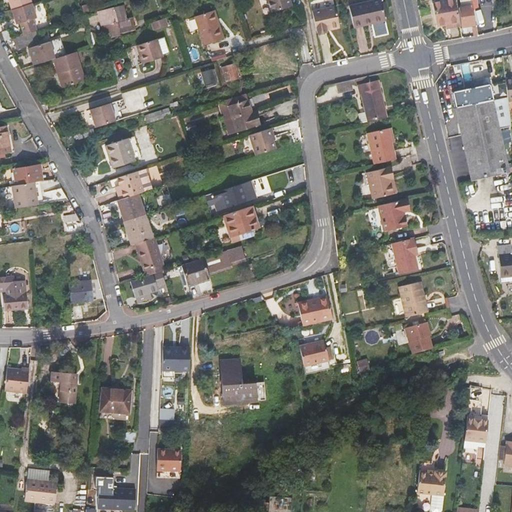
[(8,0),(12,11),(33,4),(31,0),(8,0)]
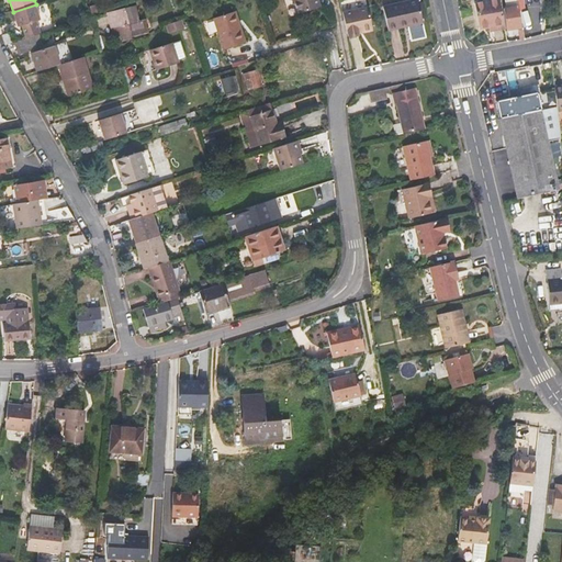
[(291,0),(295,12),(318,6),(316,0),(291,0)]
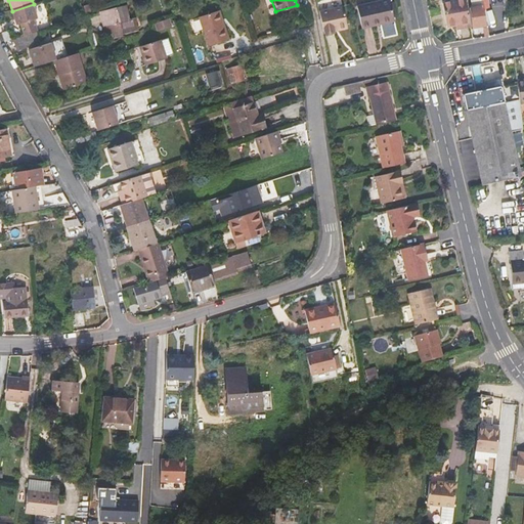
[(389,0),(380,0),(356,5),(361,25),(379,22),(380,24),(394,20),(389,0)]
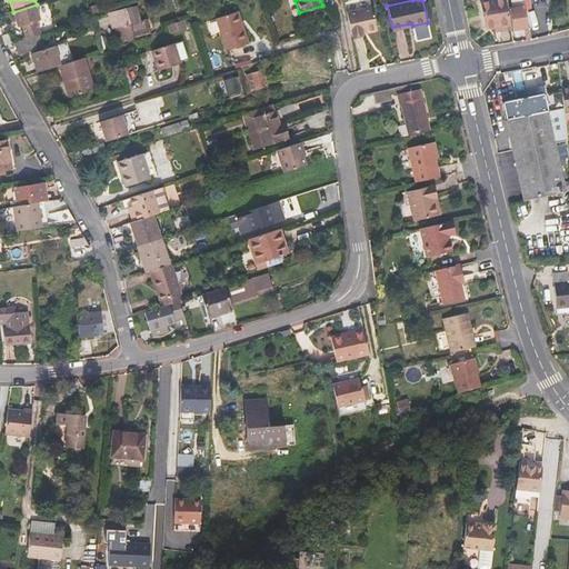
[(481,5),(486,28),(496,26),(509,23),(506,0),(481,5)]
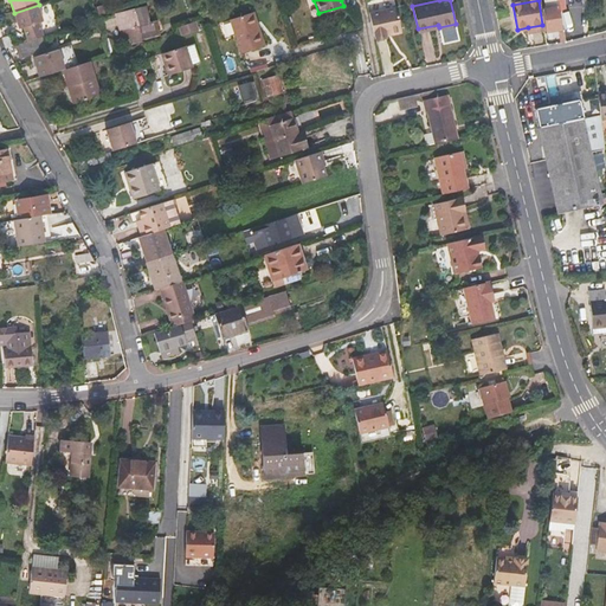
[(545,0),(546,7),(543,8),(546,28),(560,26),(555,0),(545,0)]
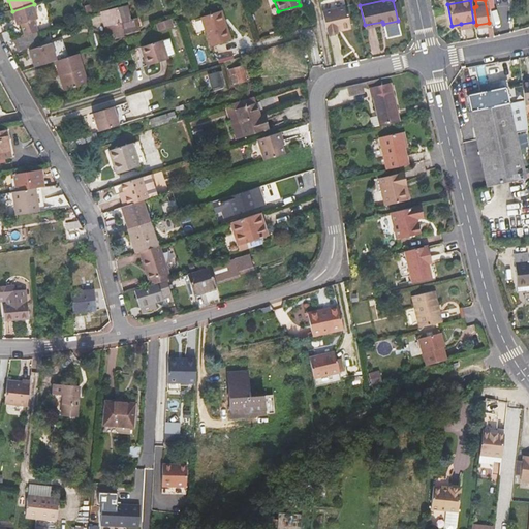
[(18,25),(22,24),(25,35),(30,34),(39,31),(35,20),(38,18),(34,4),(12,11),(18,25)]
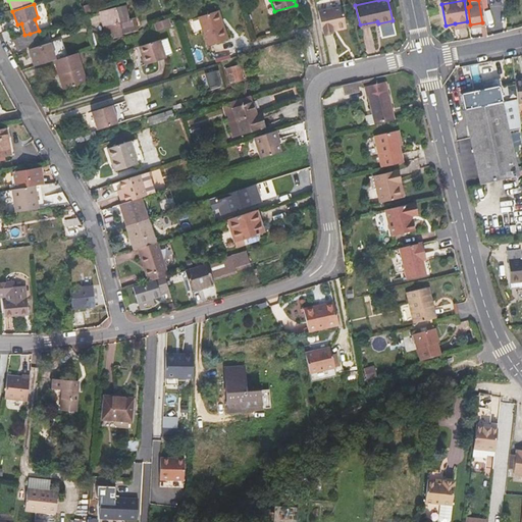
[(93,11),(91,4),(85,6),(88,13),(93,11)]
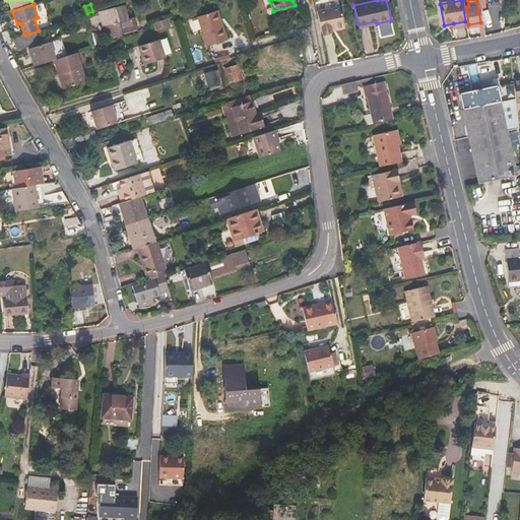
[(342,24),(343,24),(338,4),(316,9),(321,34),(331,31),(330,26),(333,26),(336,27),(341,26),(342,24)]
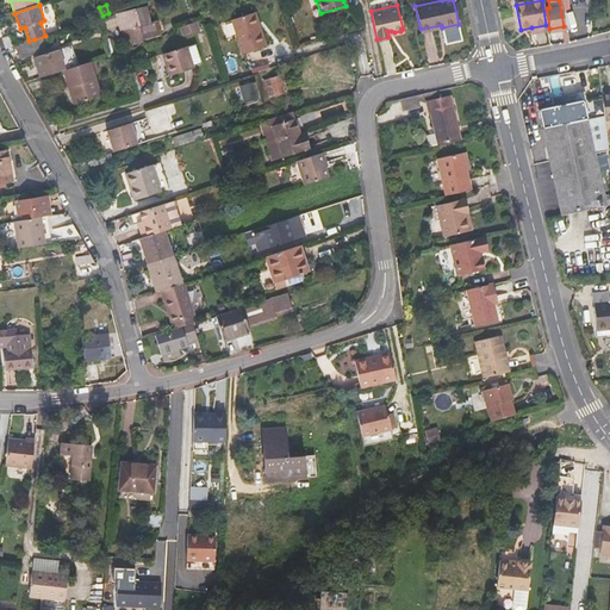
[(142,39),(142,37),(159,33),(156,24),(150,25),(145,8),(117,14),(122,38),(131,37),(132,42),(142,39)]
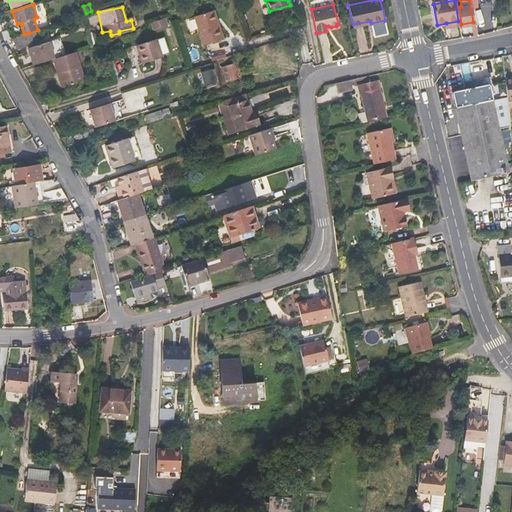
[(194,17),(203,46),(222,40),(213,11),(194,17)]
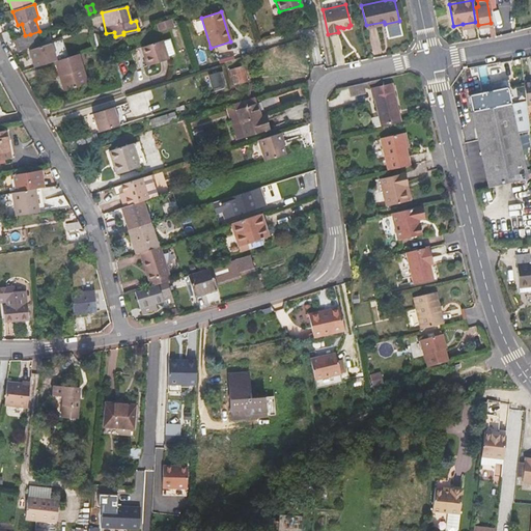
[(162,29),(175,25),(173,17),(159,22),(162,29)]
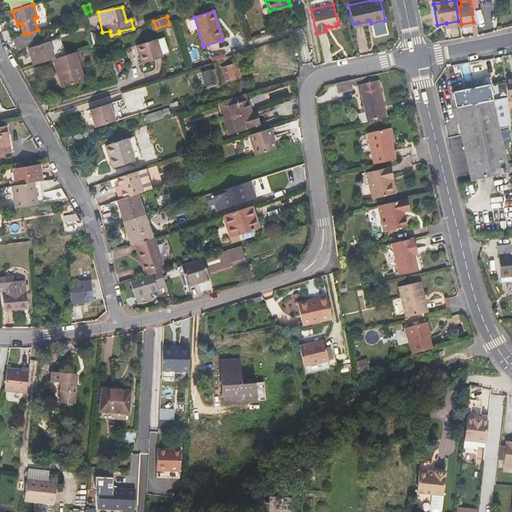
[(19,48),(33,43),(29,33),(24,34),(15,37),(19,48)]
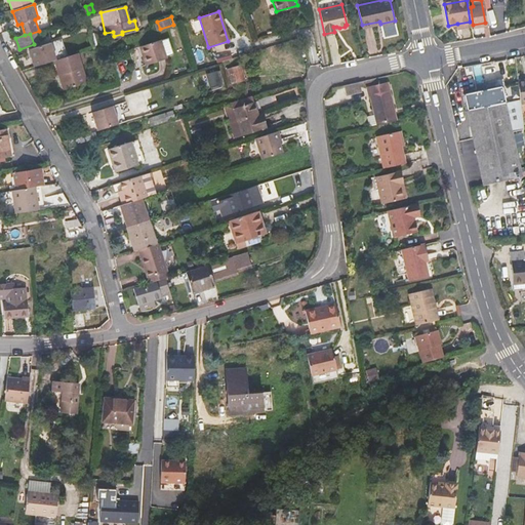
[(149,66),(169,59),(163,40),(144,46),(148,57),(146,58),(149,66)]
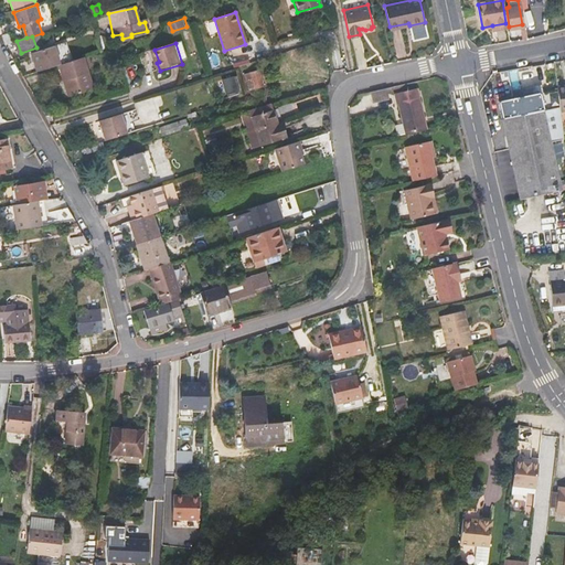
[(53,46),(31,53),(38,72),(60,64),(53,46)]
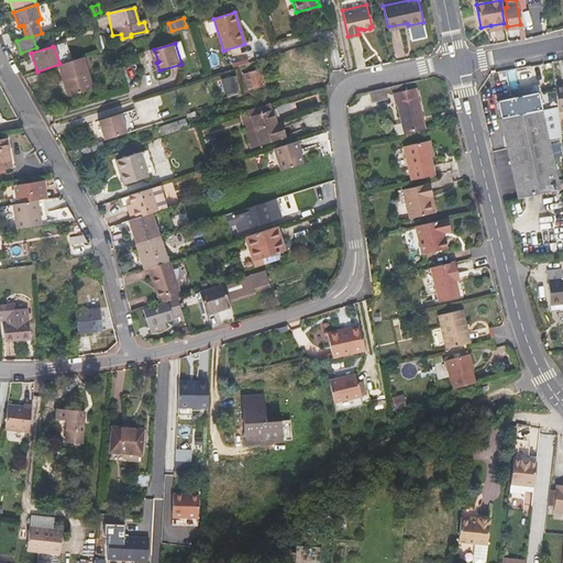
[(84,58),(61,66),(65,81),(68,80),(74,96),(94,89),(84,58)]
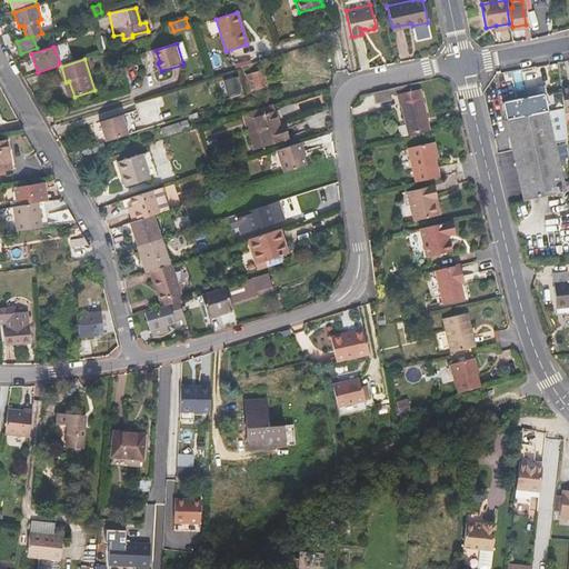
[(246,76),(251,91),(265,87),(260,71),(246,76)]
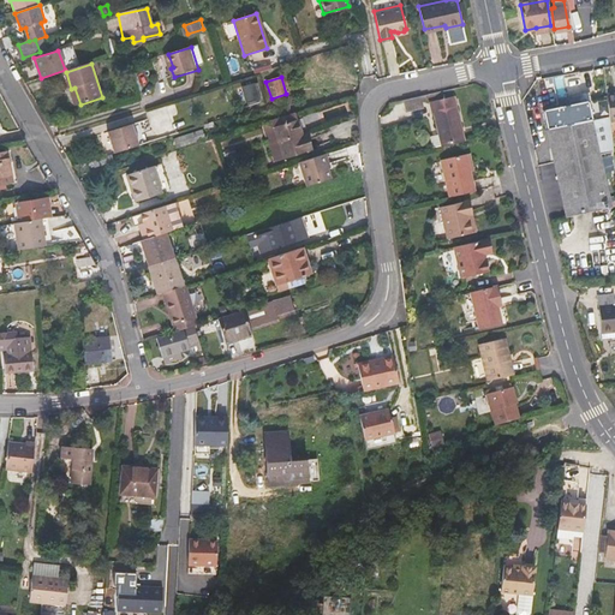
[(258,81),(242,87),(246,101),(262,96),(258,81)]
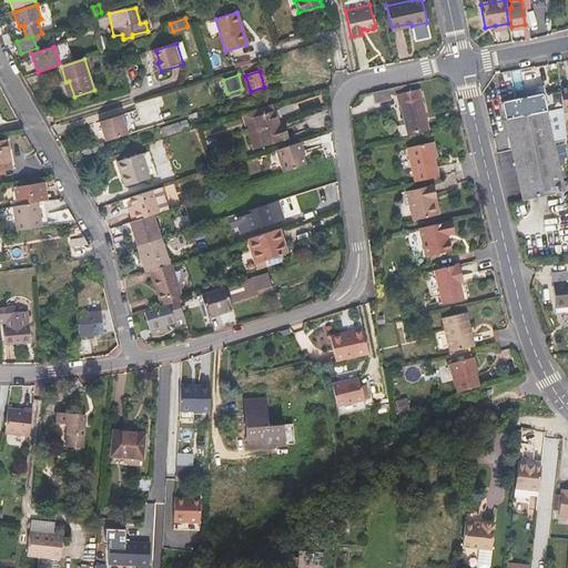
[(374,102),(391,99),(388,88),(372,92),(374,102)]
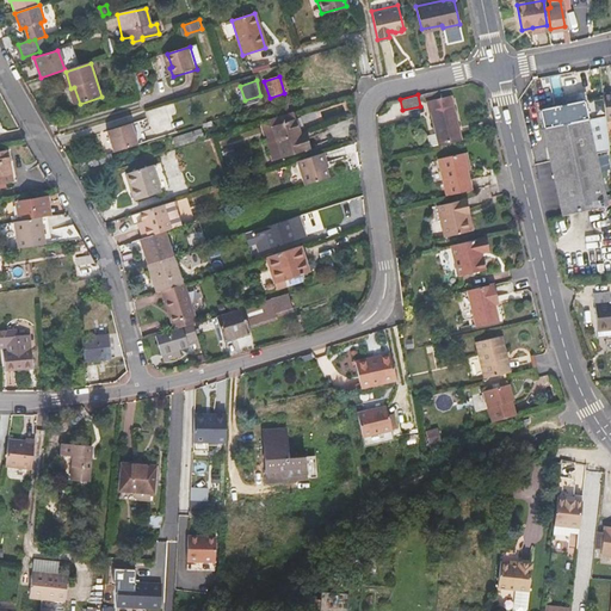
[(437,131),(439,142),(439,144),(462,140),(451,96),(430,100),(437,131)]
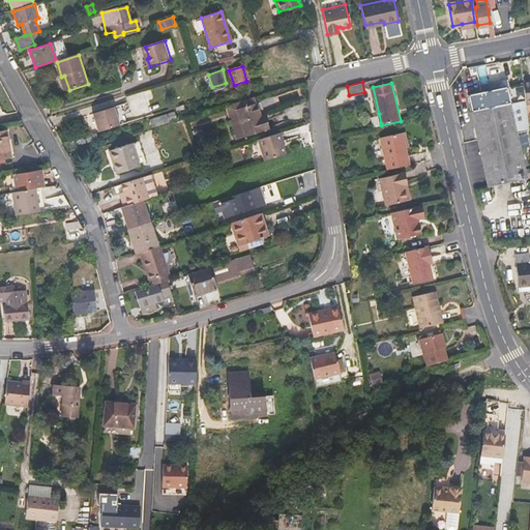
[(529,164),(528,129),(526,104),(524,83),(522,84),(516,85),(508,86),(469,93),(488,187),(529,178),(529,164)]
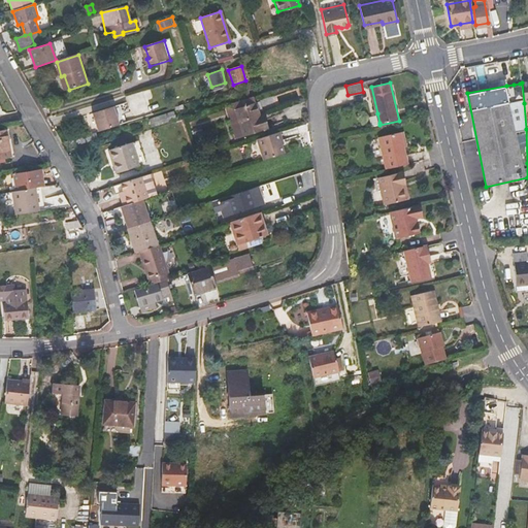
[(259,116),(254,103),(234,109),(242,136),(267,128),(264,119),(260,120),(259,116)]
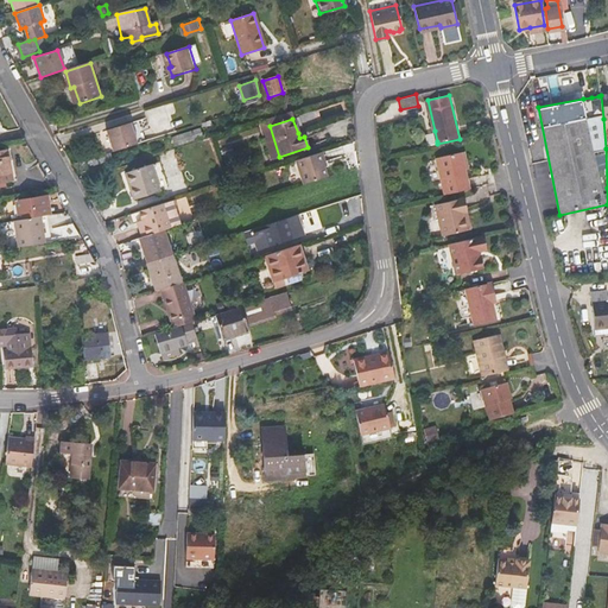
[(146,128),(143,120),(128,124),(135,144),(144,141),(140,130),(146,128)]
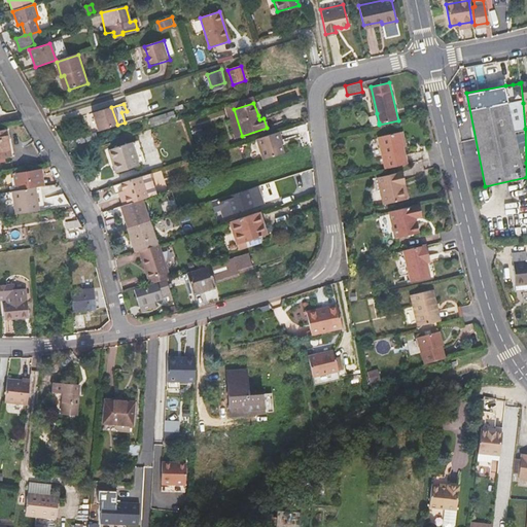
[(111,107),(91,113),(96,132),(117,125),(111,107)]
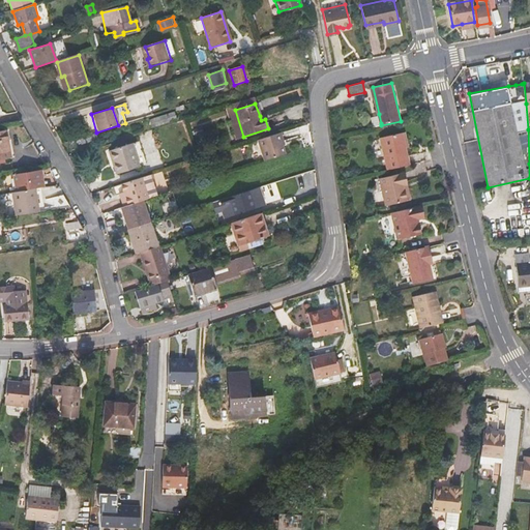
[(236,140),(243,137),(235,110),(227,112),(236,140)]
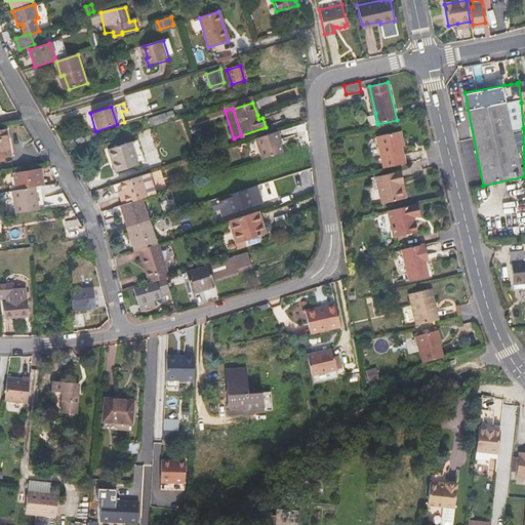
[(154,124),(175,118),(172,110),(152,117),(154,124)]
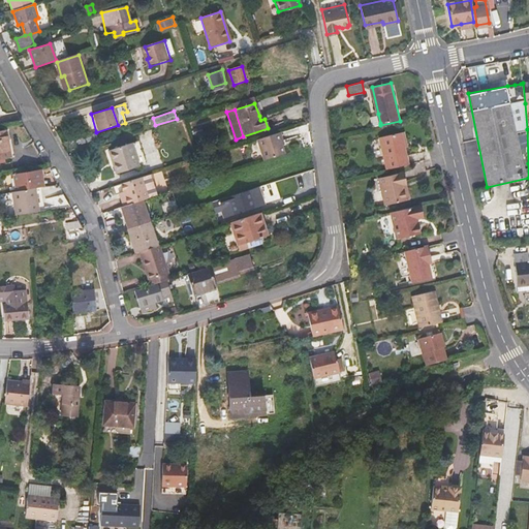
[(380,123),(378,114),(369,116),(371,125),(380,123)]
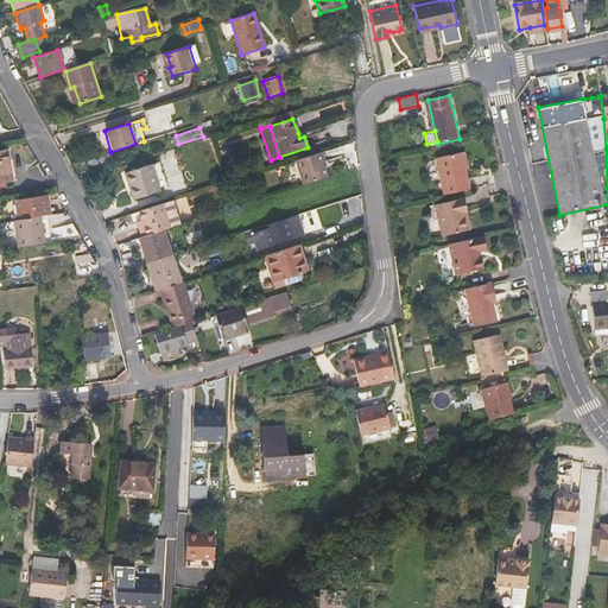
[(7,160),(5,150),(0,150),(0,183),(12,181),(7,160)]
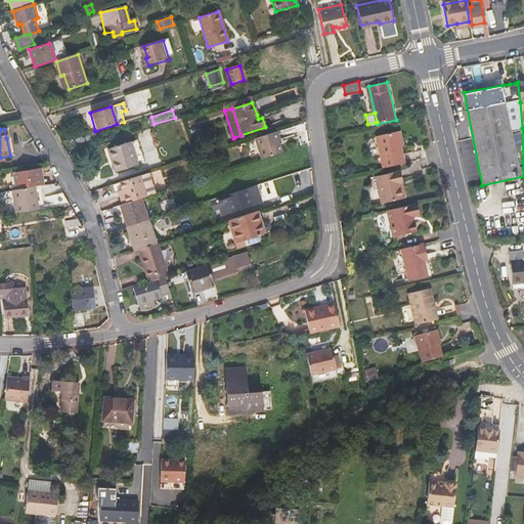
[(277,140),(279,139),(276,131),(255,137),(262,159),(281,153),(277,140)]
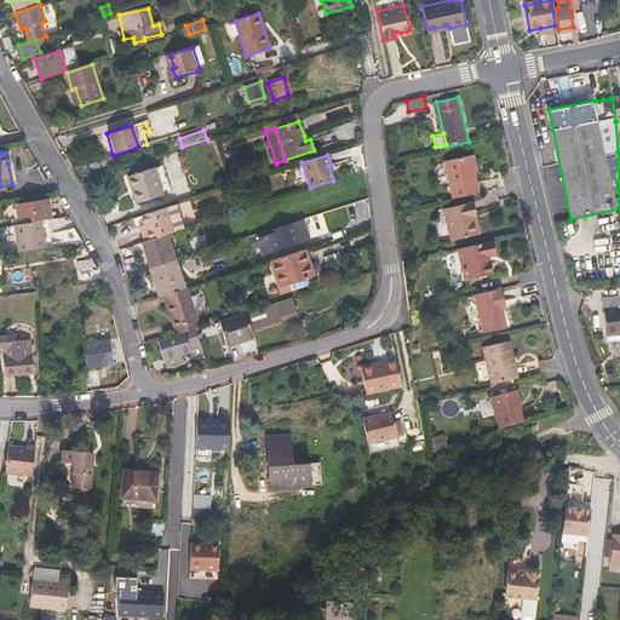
[(95,167),(112,162),(110,156),(92,161),(95,167)]
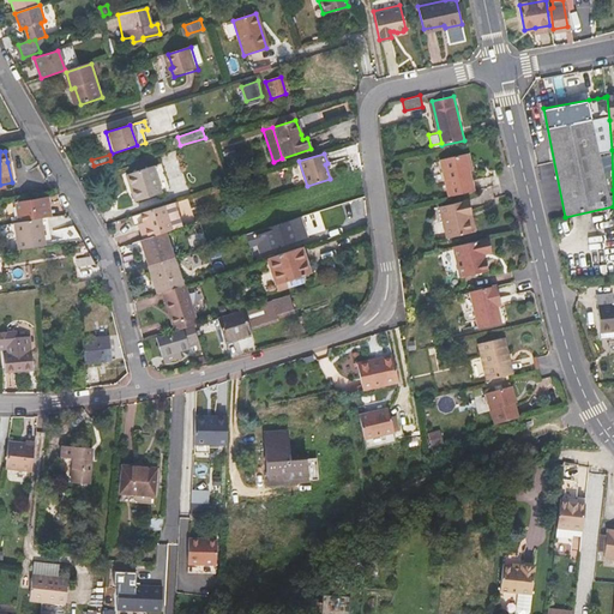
[(473,191),(468,170),(464,155),(438,160),(446,197),(473,191)]
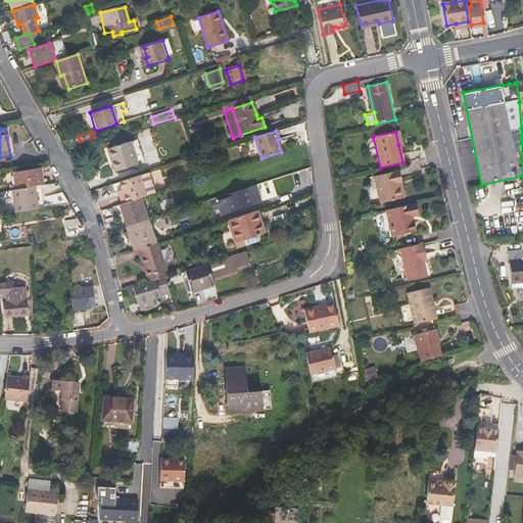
[(15,154),(12,137),(6,138),(10,155),(15,154)]
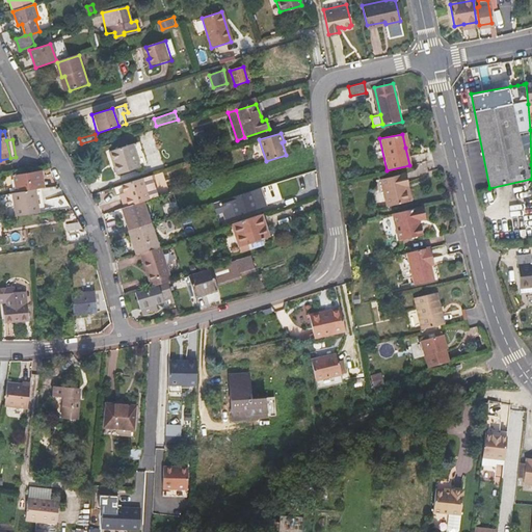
[(147,165),(138,141),(131,144),(139,167),(147,165)]
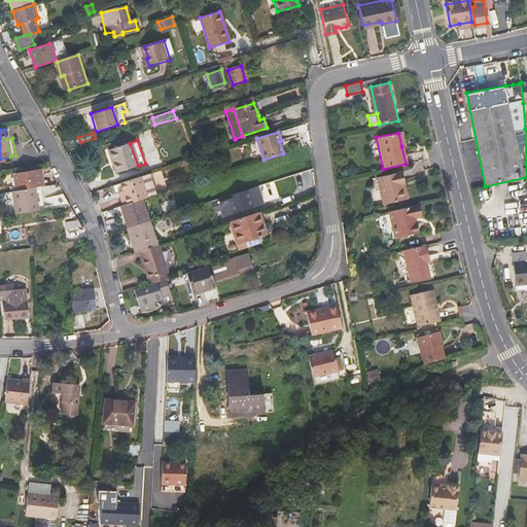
[(108,149),(115,173),(138,166),(130,143),(108,149)]
